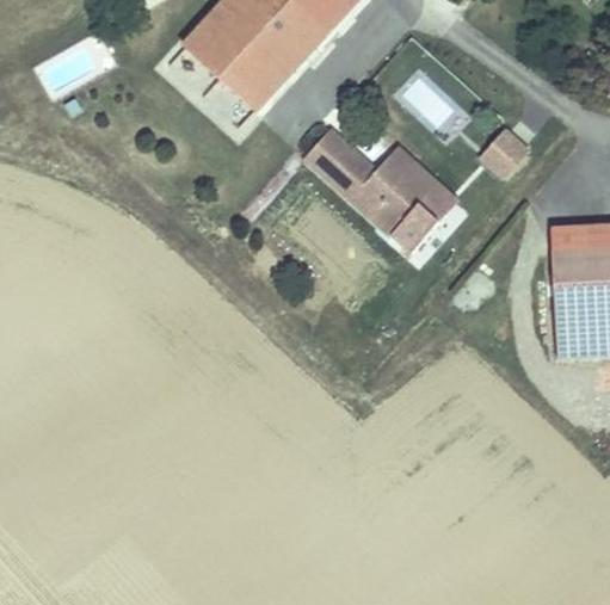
[(220,0),(182,43),(214,72),(254,109),(352,0),(220,0)]
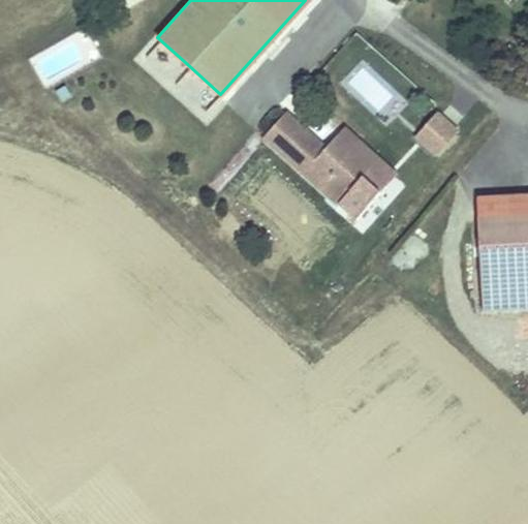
[(435,150),(456,126),(437,110),(415,132),(435,150)]
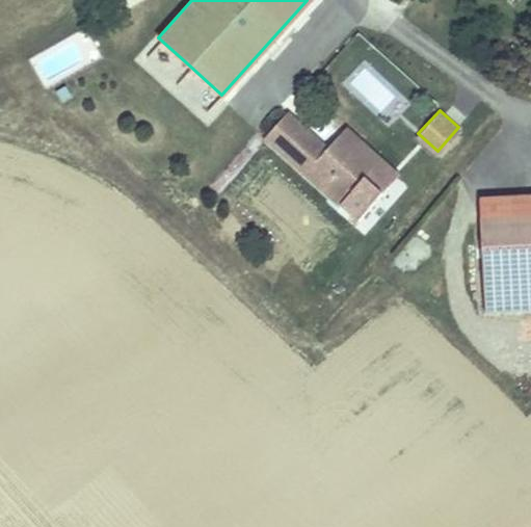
[(287,112),(266,135),(354,213),(360,218),(390,183),(338,136),(327,148),(287,112)]
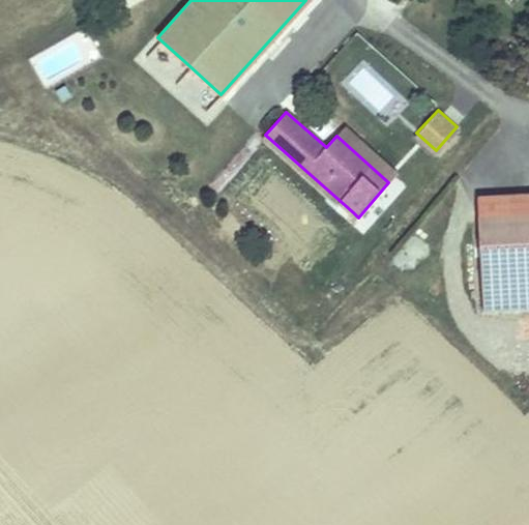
[(398,173),(345,126),(336,136),(388,182),(398,173)]
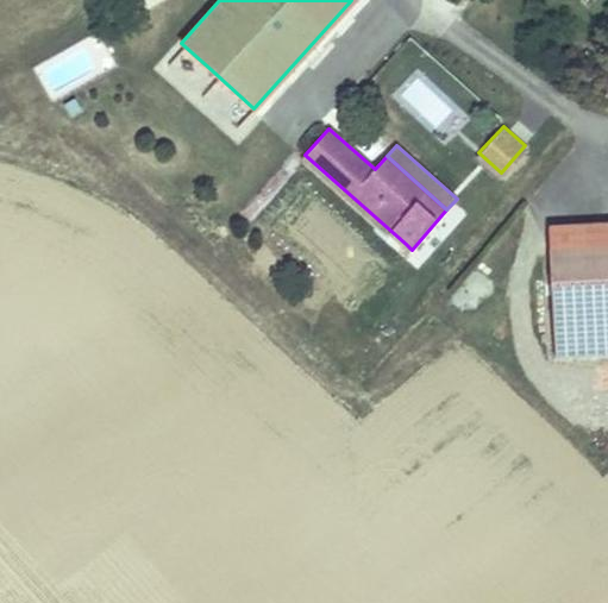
[(607,351),(607,247),(545,252),(552,356),(607,351)]
